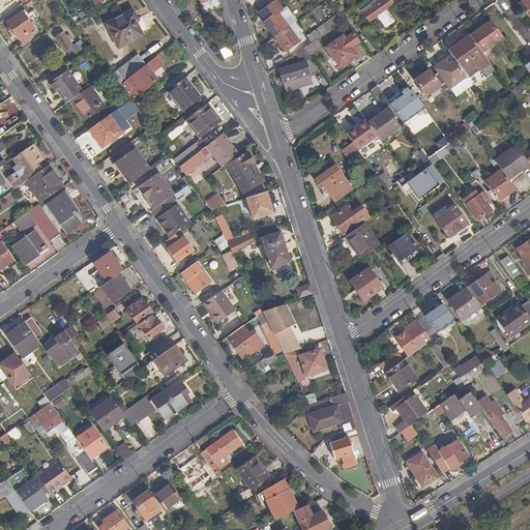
[(217,0),(200,0),(204,11),(221,6),(217,0)]
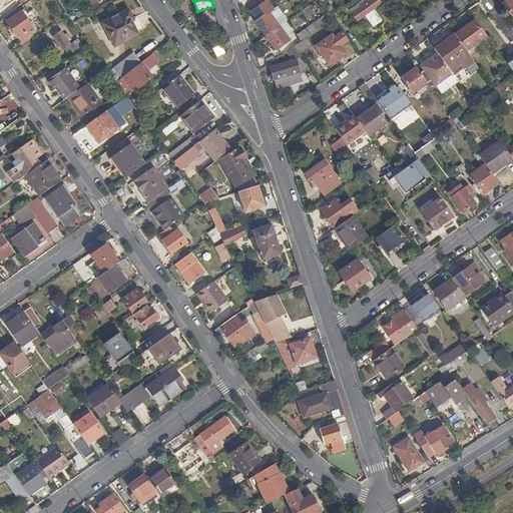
[(255,22),(266,36),(267,35),(280,26),(270,13),(274,9),(267,0),(262,4),(254,9),(261,18),(255,22)]
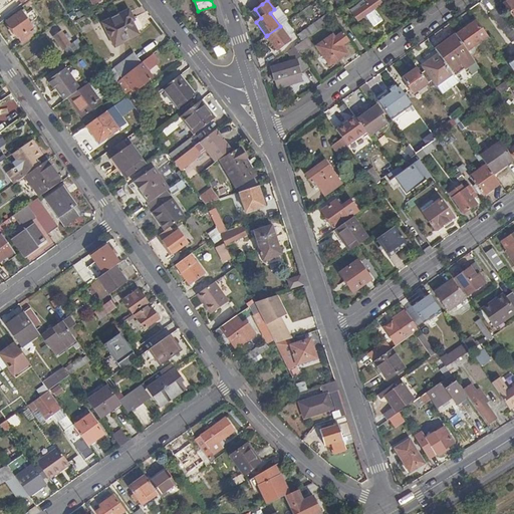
[(380,5),(376,0),(365,0),(350,10),(358,21),(366,15),(374,25),(381,20),(374,9),(380,5)]
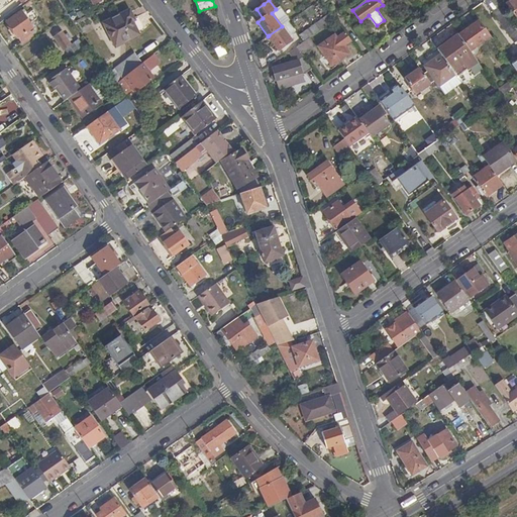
[(516,28),(496,0),(486,0),(483,2),(491,13),(493,12),(514,41),(516,39),(516,28)]
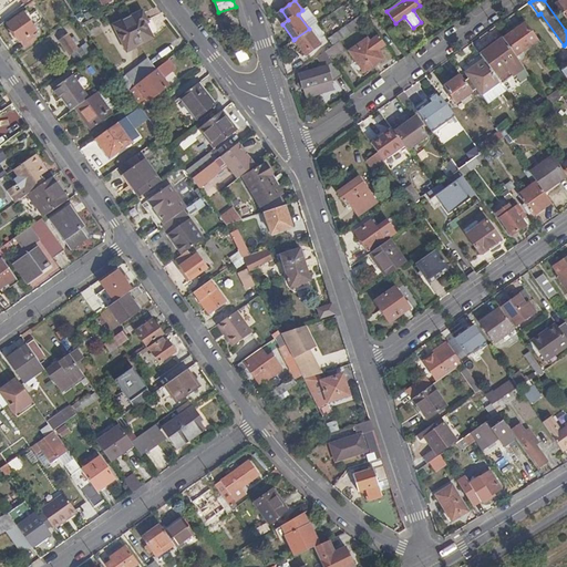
[(566,0),(562,0),(556,4),(566,19),(566,0)]
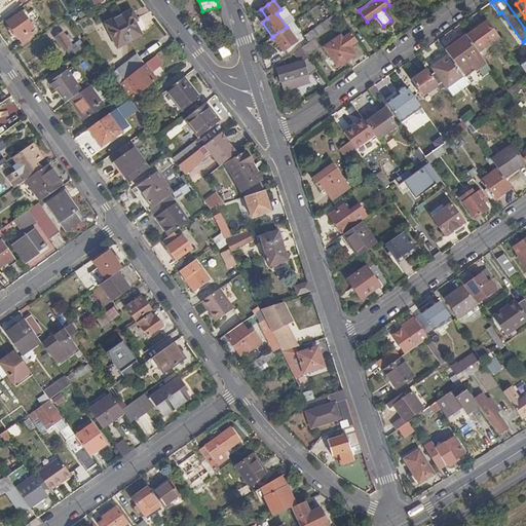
[(280,9),(276,13),(287,27),(295,21),(285,7),(280,9)]
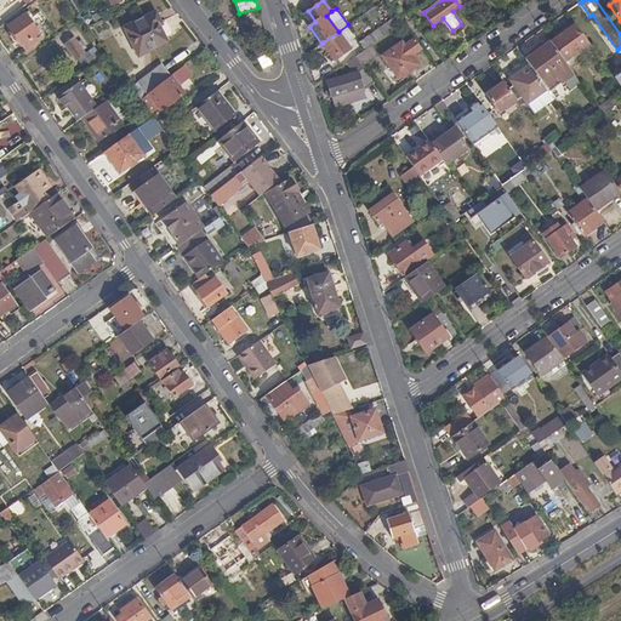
[(27,13),(9,27),(22,46),(23,46),(27,51),(39,43),(35,36),(40,33),(27,13)]
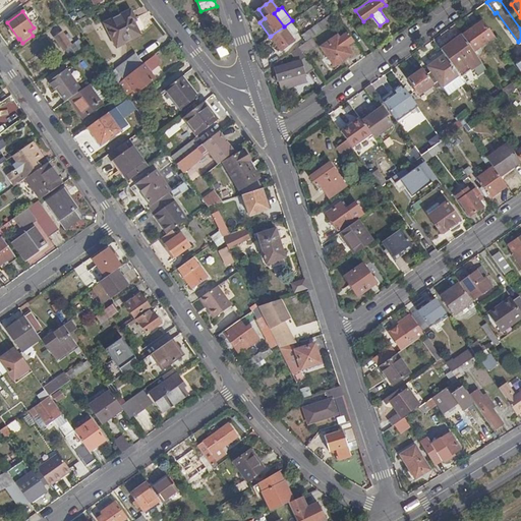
[(131,11),(105,23),(116,47),(140,36),(134,22),(136,21),(131,11)]
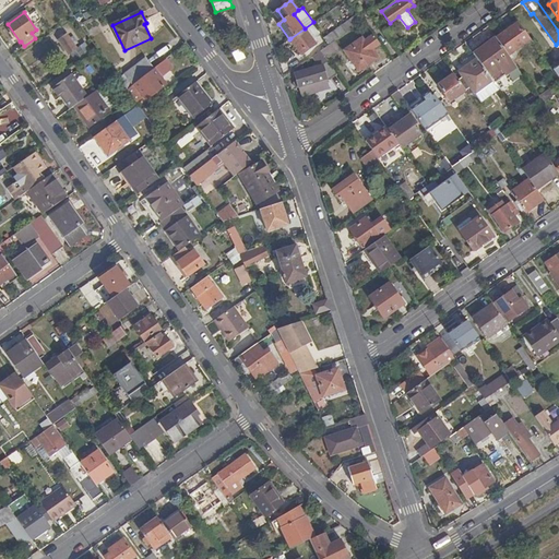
[(364,20),(358,13),(324,38),(330,45),(334,42),(364,20)]
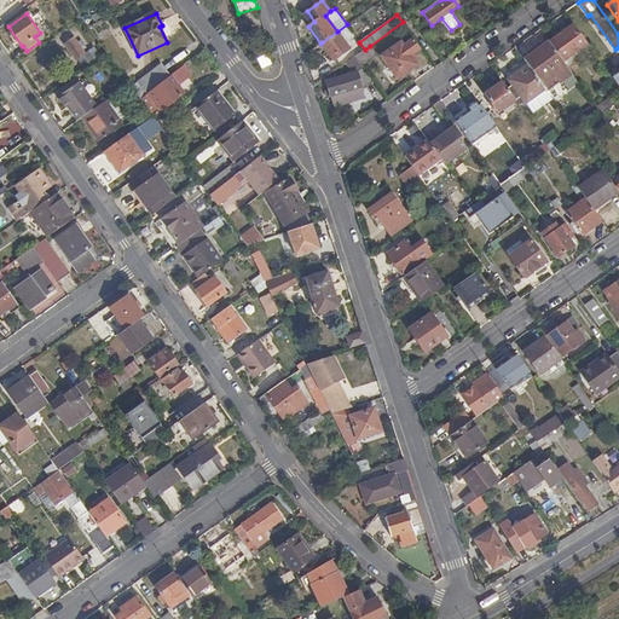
[(588,45),(573,27),(549,44),(562,62),(588,45)]
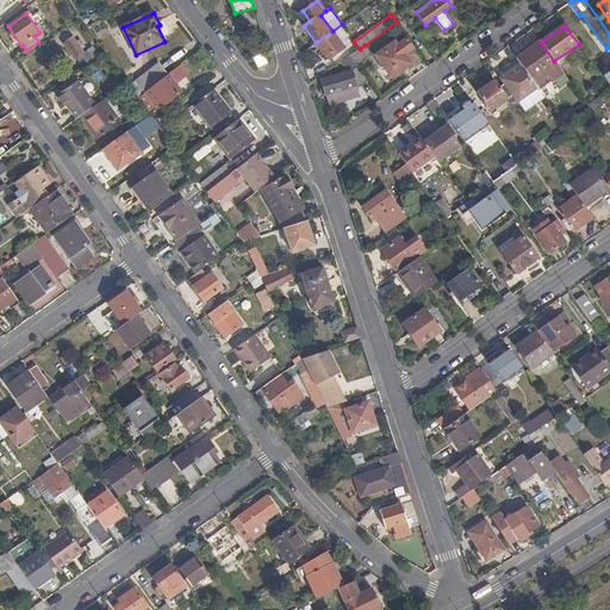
[(344,48),(332,31),(317,42),(329,60),(344,48)]
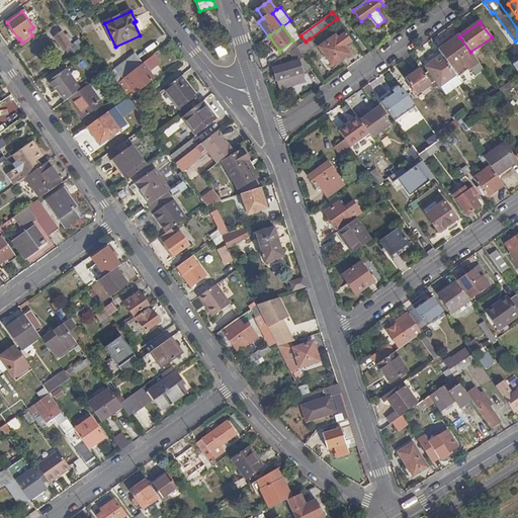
[(356,29),(364,41),(370,37),(362,26),(356,29)]
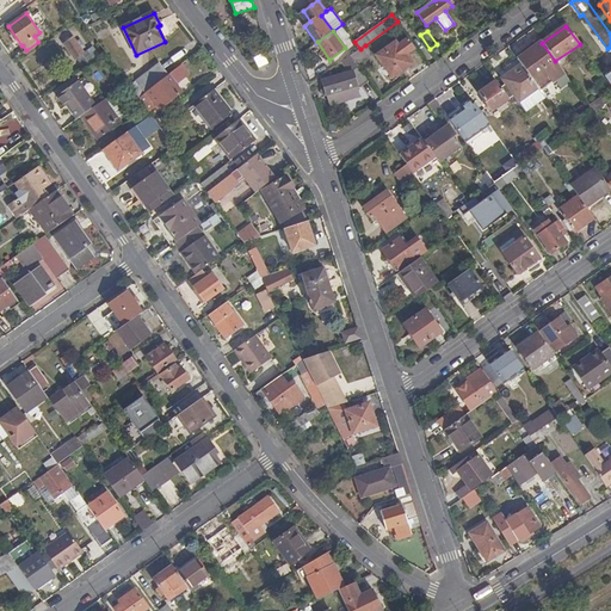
[(409,51),(415,48),(408,37),(399,44),(395,42),(377,54),(393,76),(417,60),(409,51)]
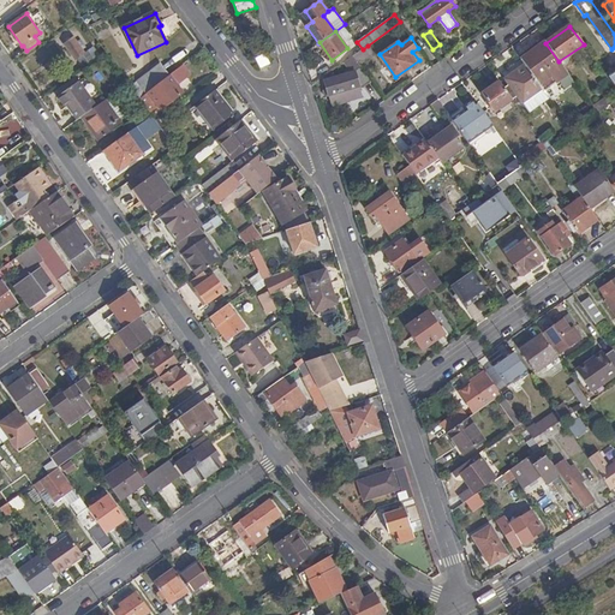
[(77,60),(83,67),(99,55),(93,47),(85,54),(73,39),(65,45),(76,60),(77,60)]
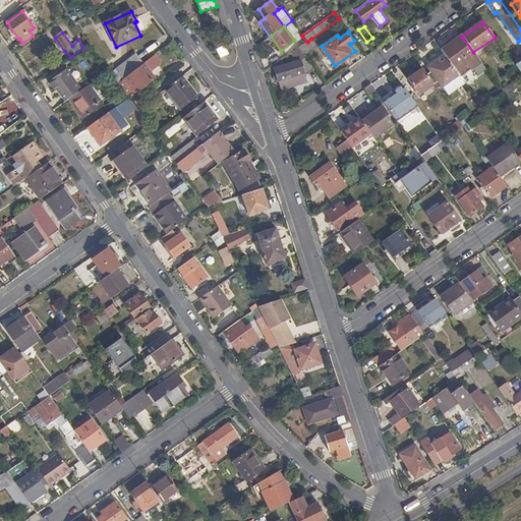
[(460,34),(440,48),(441,51),(462,37),(460,34)]
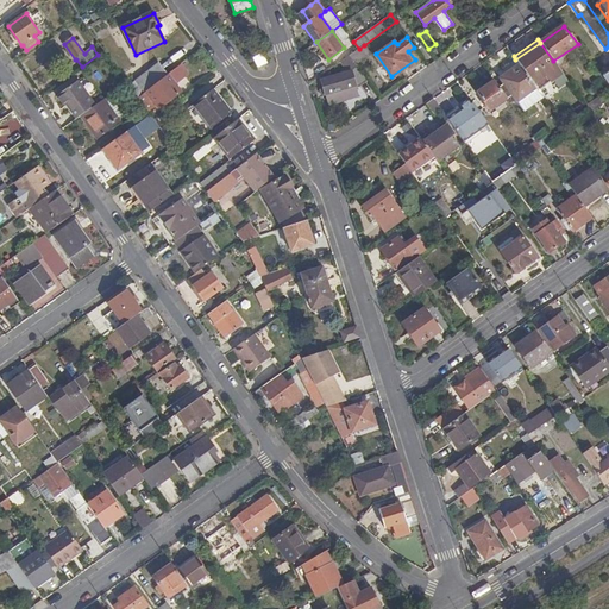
[(540,43),(515,60),(528,77),(537,89),(538,89),(562,73),(553,61),(540,43)]
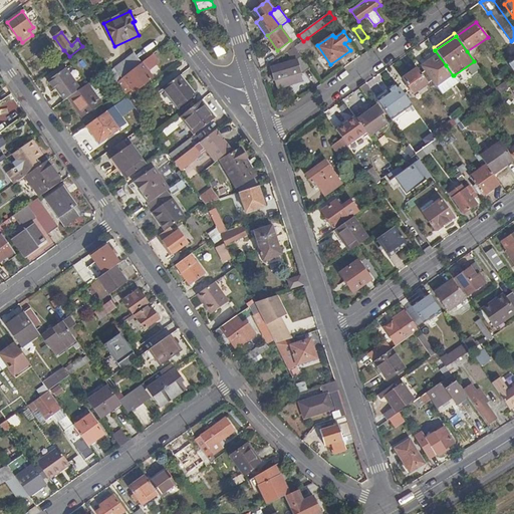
[(307,38),(303,41),(295,47),(299,52),(300,53),(312,45),(307,38)]
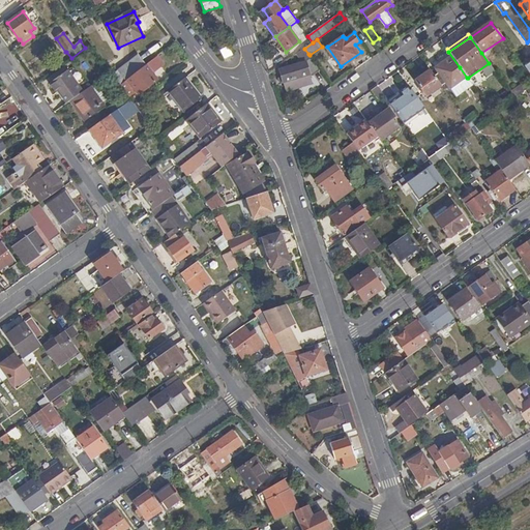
[(228,46),(221,49),(225,58),(232,54),(228,46)]
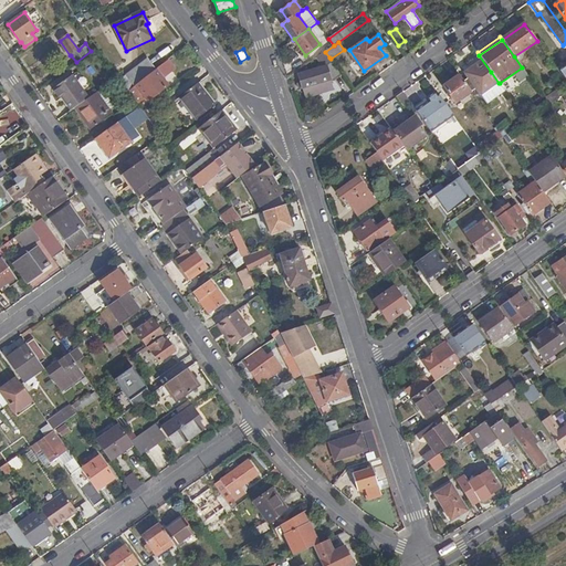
[(325,52),(317,58),(322,63),(329,58),(325,52)]
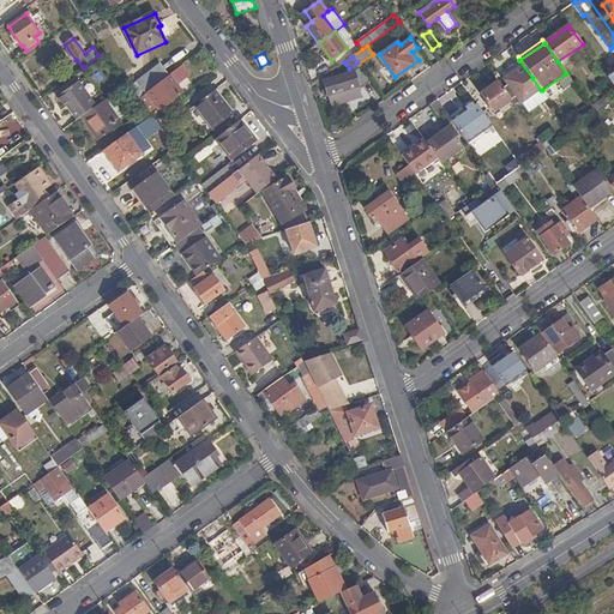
[(512,74),(505,79),(522,103),(528,112),(547,98),(542,90),(541,90),(533,78),(519,60),(507,68),(512,74)]
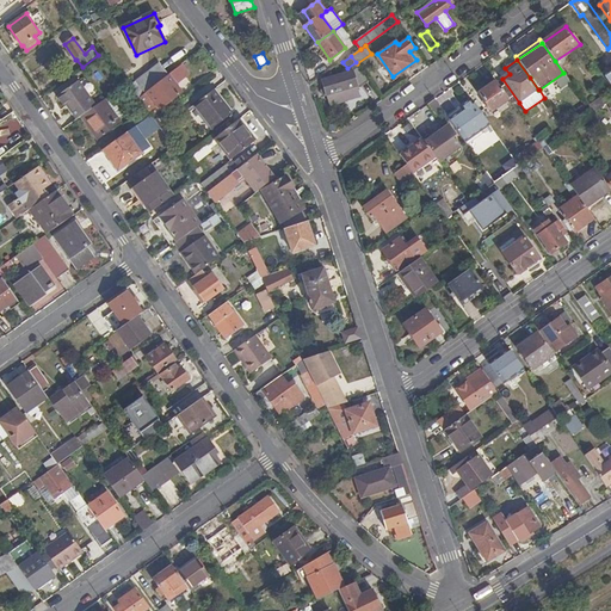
[(159,63),(129,85),(139,99),(147,92),(168,75),(159,63)]
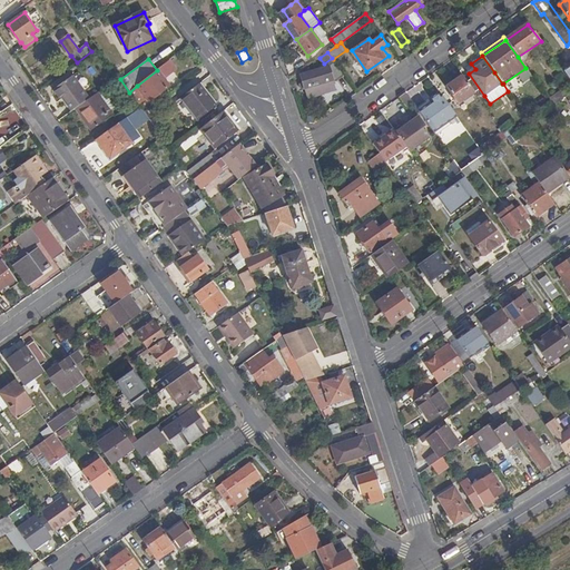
[(174,71),(167,62),(157,70),(137,86),(150,102),(170,86),(164,78),(174,71)]
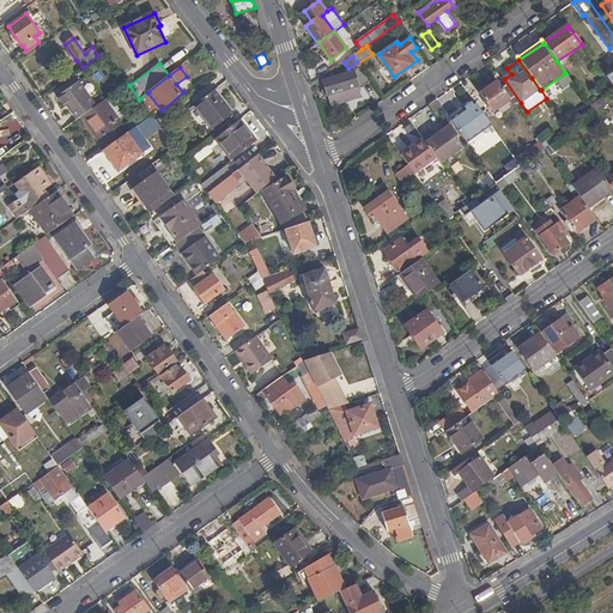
[(358,90),(370,82),(360,67),(356,71),(325,79),(328,95),(356,87),(358,90)]
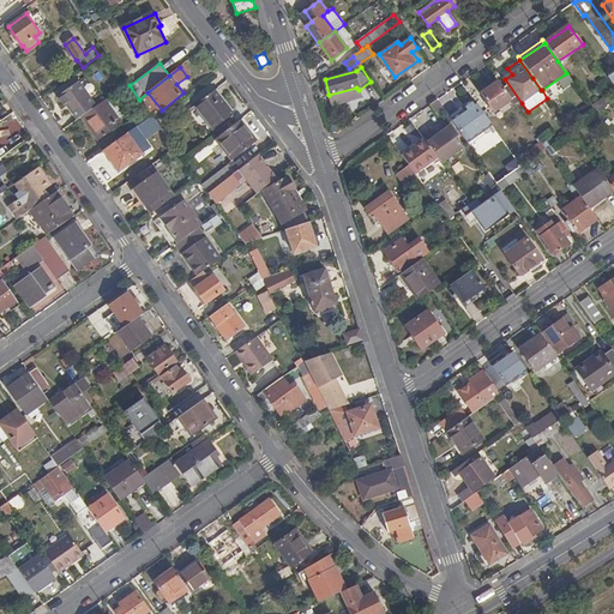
[(107,86),(116,78),(113,74),(103,82),(107,86)]
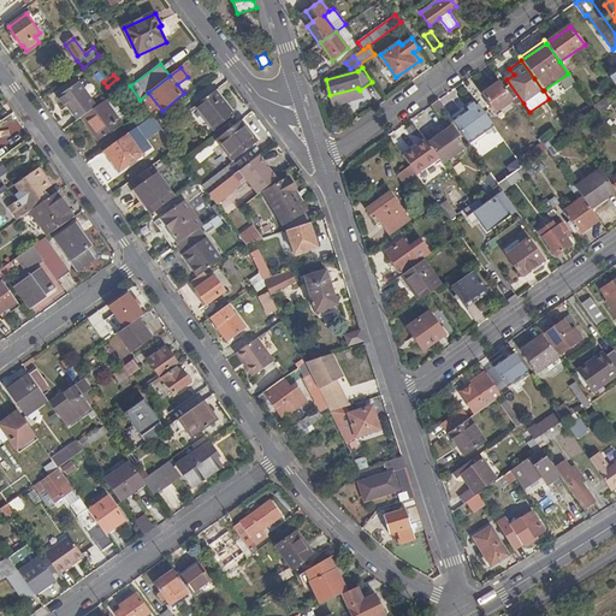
[(129,84),(123,75),(117,78),(107,87),(113,95),(129,84)]
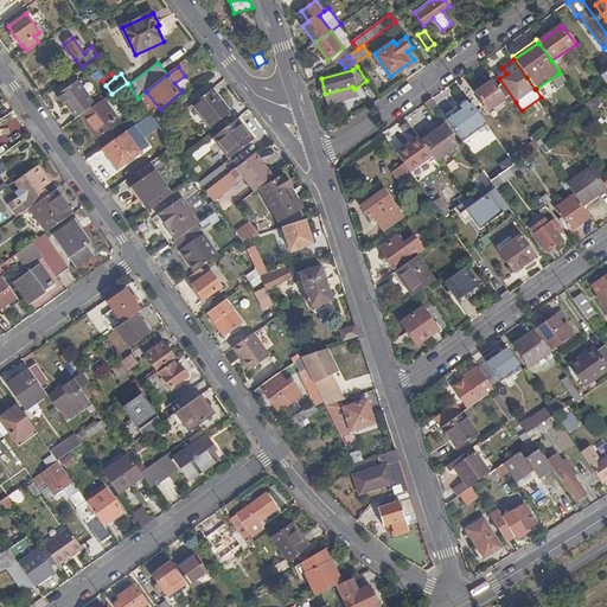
[(505,100),(492,81),(475,93),(490,112),(505,100)]
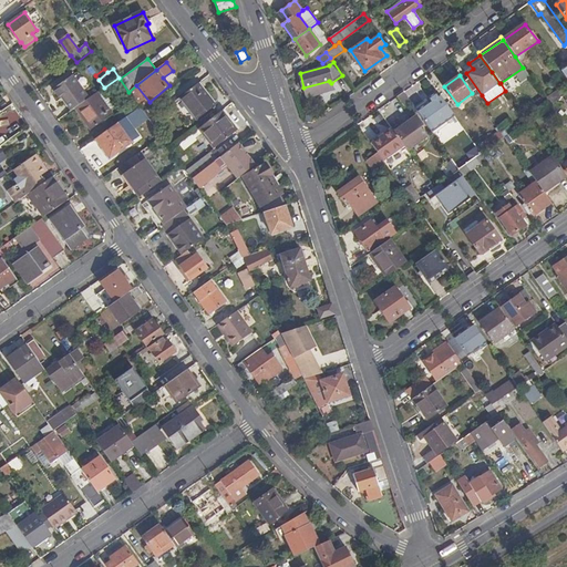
[(75,109),(89,99),(73,76),(55,90),(61,99),(63,98),(73,111),(75,109)]
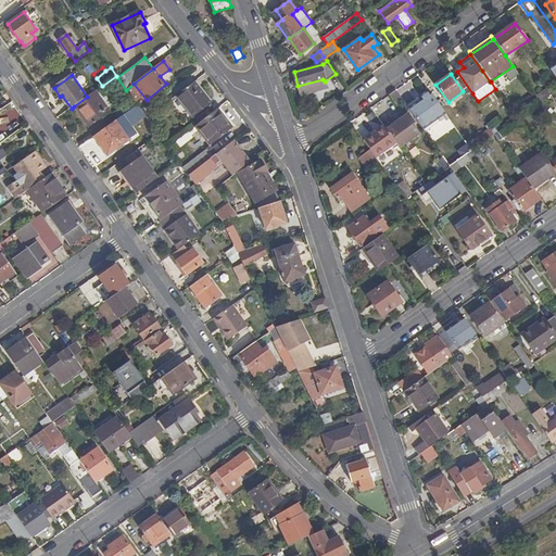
[(210,103),(193,83),(177,96),(193,116),(210,103)]
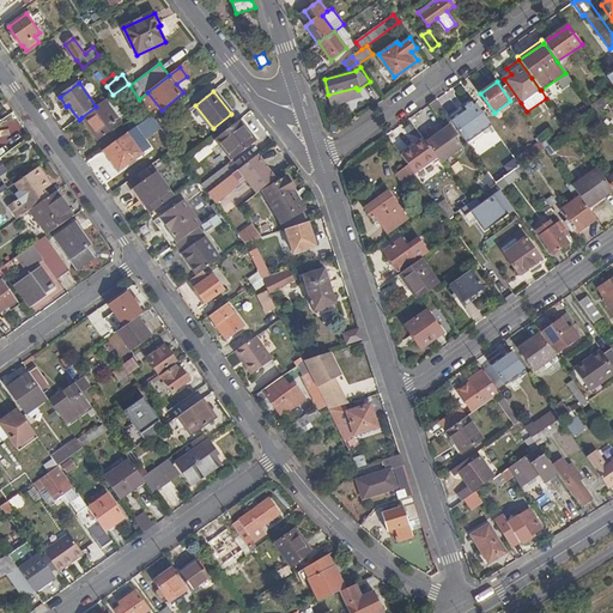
[(601,97),(589,107),(594,114),(607,105),(601,97)]
